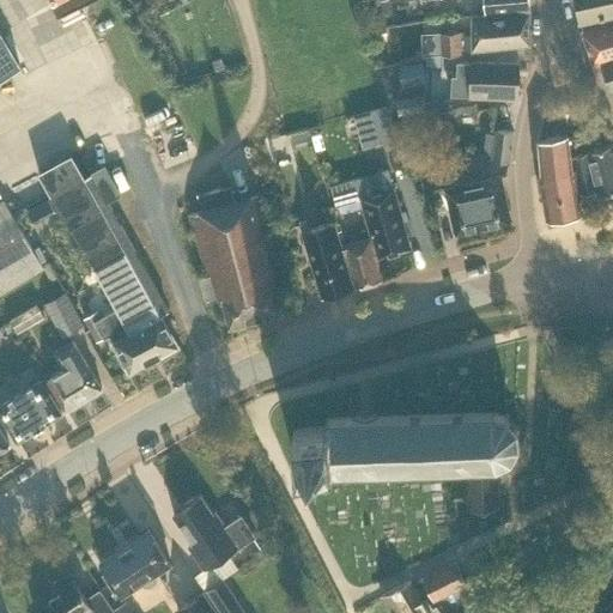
[(480,0),(481,10),(485,8),(485,12),(529,8),(528,0),(480,0)]
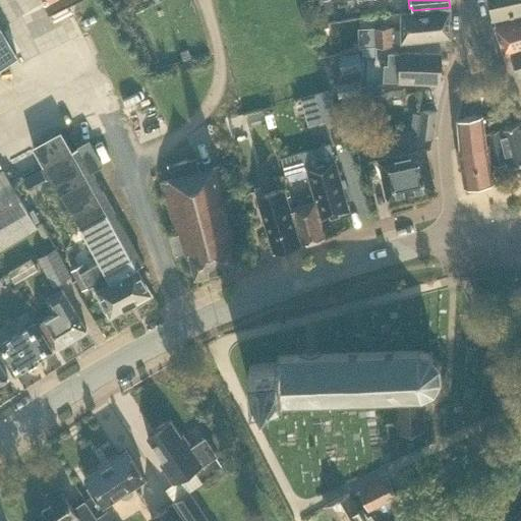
[(520,0),(488,0),(493,17),(520,11),(520,0)]
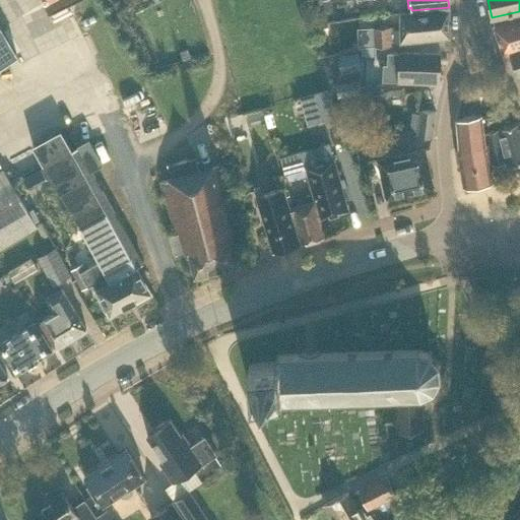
[(374,27),(373,45),(383,45),(392,45),(392,43),(400,42),(400,43),(423,40),(449,38),(449,8),(400,13),(400,29),(392,29),(391,26),(374,27)]
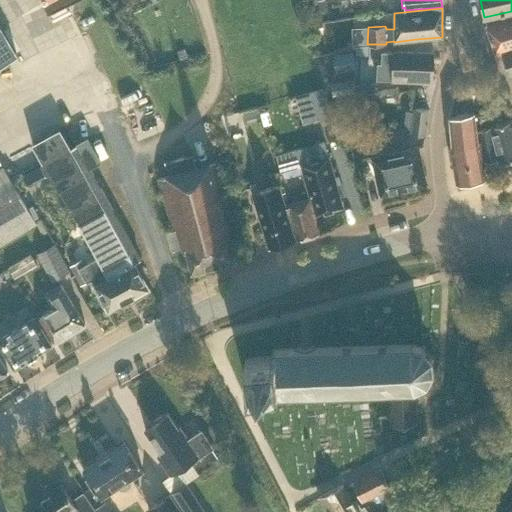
[(511,16),(485,25),(496,55),(511,49),(511,16)]
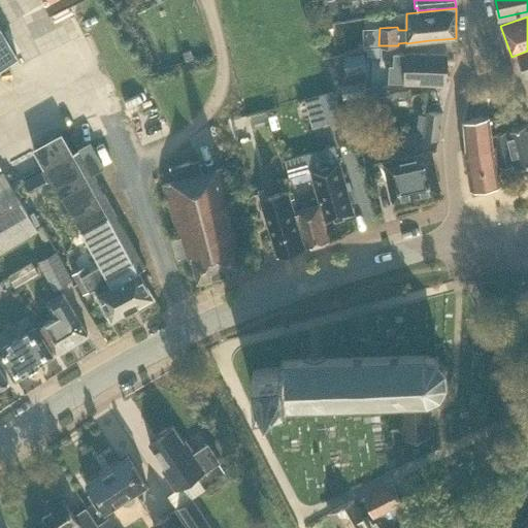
[(0,67),(17,58),(0,29),(0,67)]
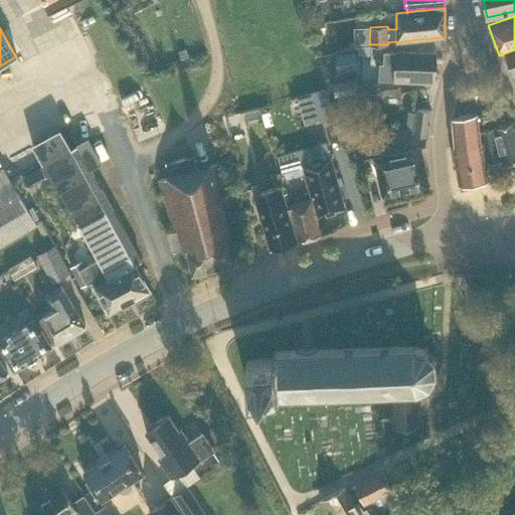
[(370,46),(358,46),(358,53),(358,56),(370,56),(370,46)]
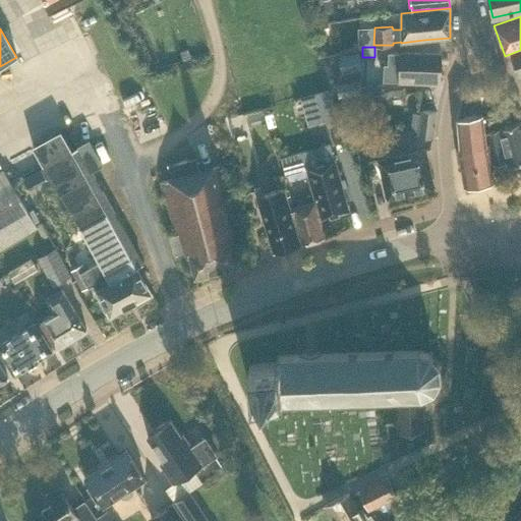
[(520,75),(520,51),(510,55),(518,77),(520,75)]
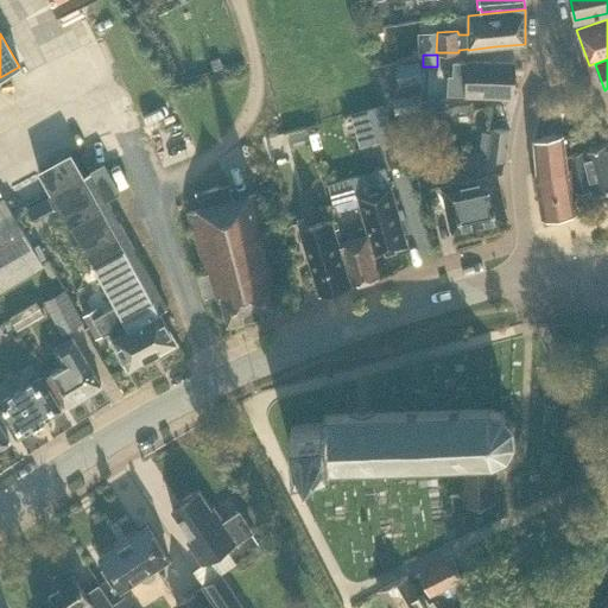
[(396,64),(399,86),(422,82),(419,61),(396,64)]
